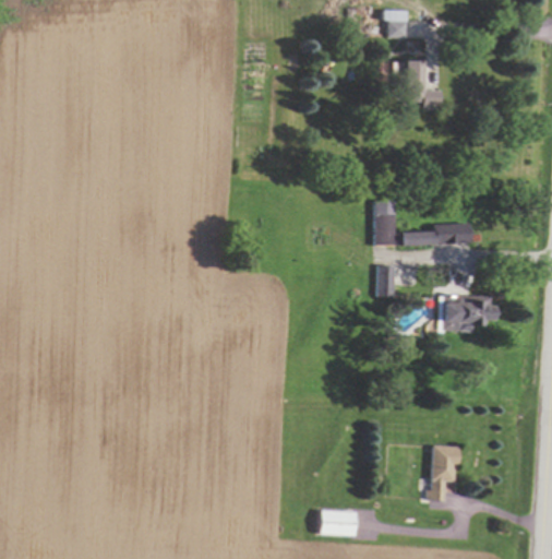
[(386,36),(404,36),(405,10),(381,10),(381,21),(387,21),(386,36)]
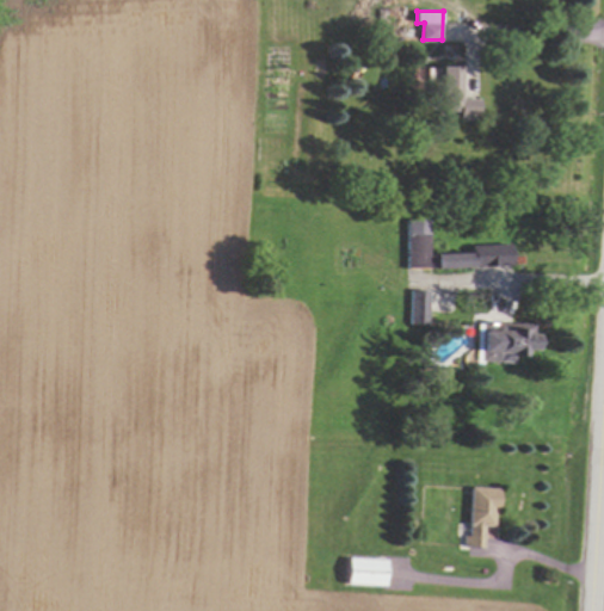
[(442,66),(442,109),(461,109),(462,119),(481,119),(481,98),(466,98),(464,65),(442,66)]
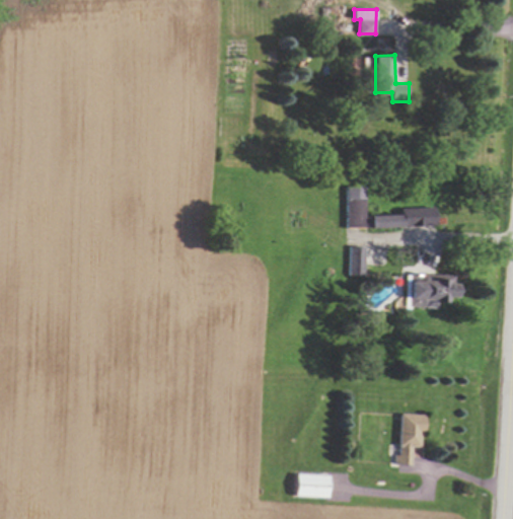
[(347,228),(436,226),(435,207),(401,208),(402,215),(366,215),(366,187),(347,187),(347,228)]
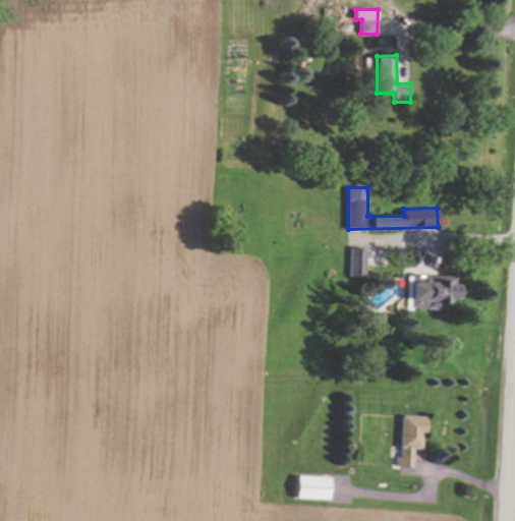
[(358,277),(366,277),(367,248),(359,248),(358,277)]
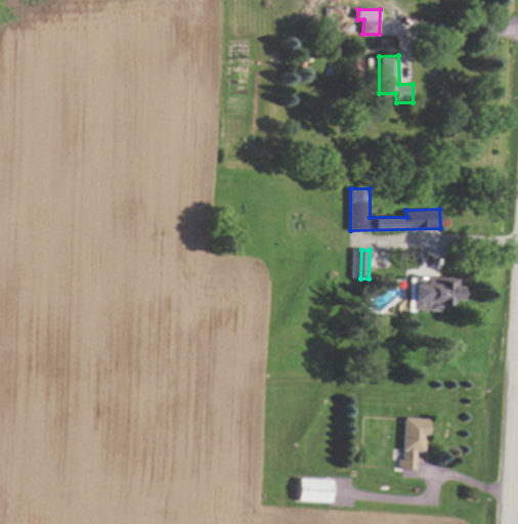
[(443,311),(443,305),(452,305),(454,300),(461,300),(462,278),(412,276),(409,310),(443,311)]
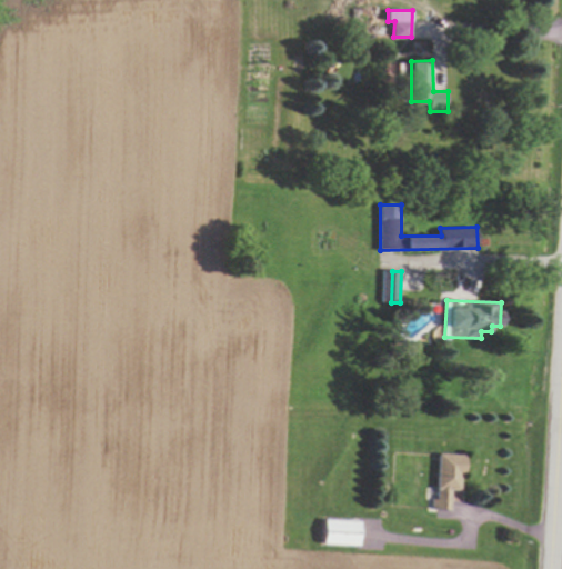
[(467,455),(441,453),(440,499),(435,499),(435,509),(454,510),(455,489),(465,490),(467,455)]
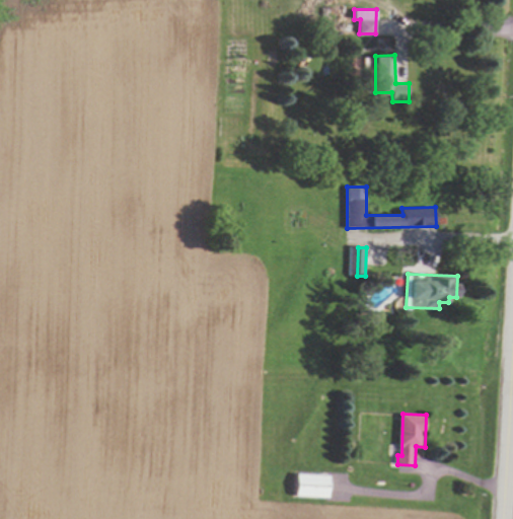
[(330,497),(331,474),(297,473),(296,496),(330,497)]
